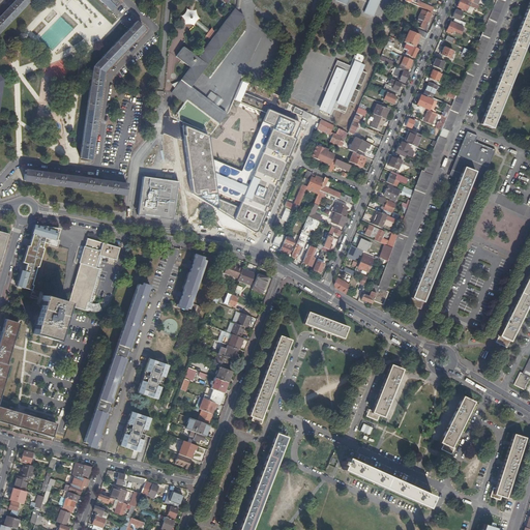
[(0,17),(0,32),(24,8),(31,0),(17,0),(12,4),(10,6),(0,17)]
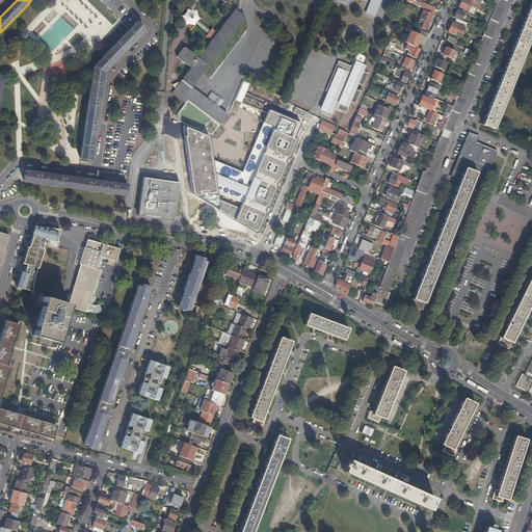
[(100,0),(111,10),(118,3),(115,0),(100,0)]
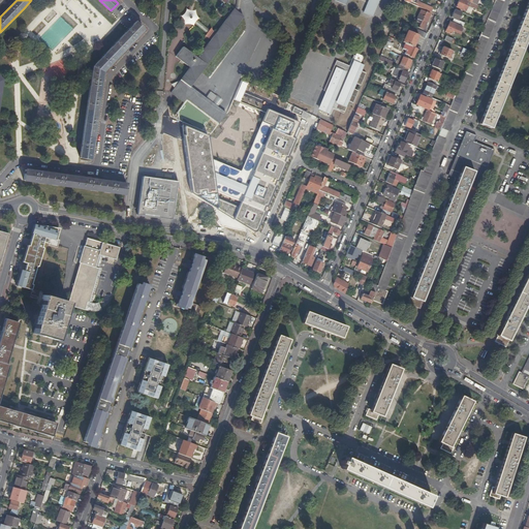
[(334,0),(334,1),(346,6),(348,0),(368,0),(363,12),(373,17),(379,0),(334,0)]
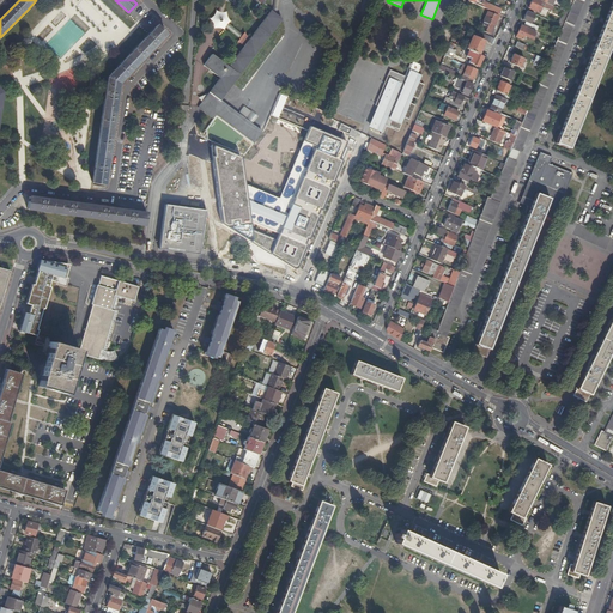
[(436,333),(431,349),(442,353),(448,338),(445,337),(507,186),(509,178),(516,162),(515,162),(520,152),(533,122),(562,54),(583,0),(572,0),(569,12),(563,26),(557,41),(551,54),(547,61),(545,68),(539,82),(533,96),(527,109),(527,110),(526,115),(523,120),(523,121),(522,123),(516,137),(510,151),(504,164),(502,170),(498,178),(491,194),(490,199),(487,198),(481,211),(478,222),(477,226),(475,229),(472,237),(471,242),(466,254),(465,256),(459,272),(454,287),(448,302),(447,305),(437,331),(436,333)]
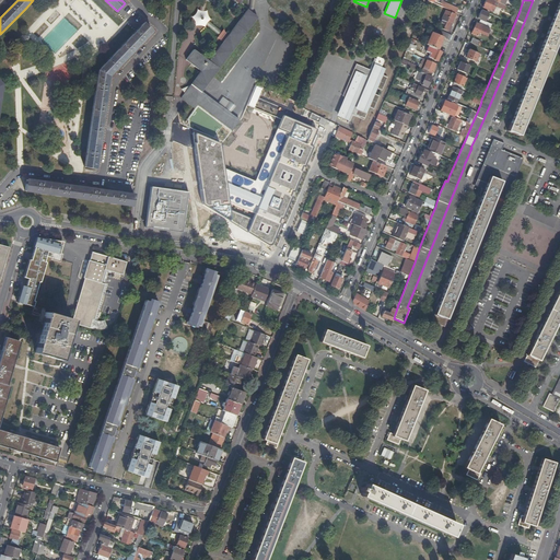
[(427,0),(428,1),(451,11),(456,13),(457,9),(439,1),(438,0),(427,0)]
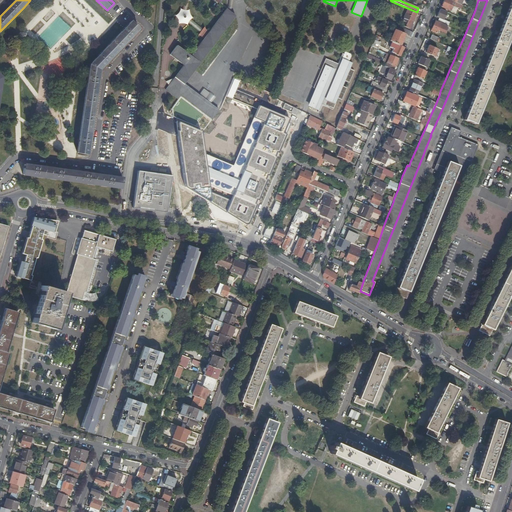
[(451,0),(450,0),(443,0),(441,7),(450,11),(452,6),(454,7),(454,6),(461,9),(463,5),(461,5),(451,0)]
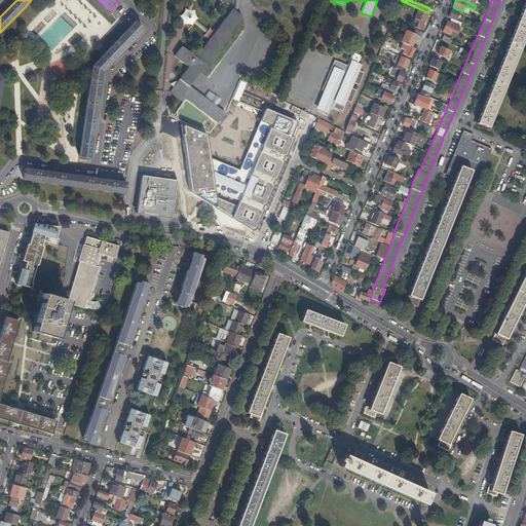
[(488,133),(490,133),(504,96),(518,60),(525,39),(525,2),(508,51),(483,112),(476,128),(479,130),(484,132),(488,133)]
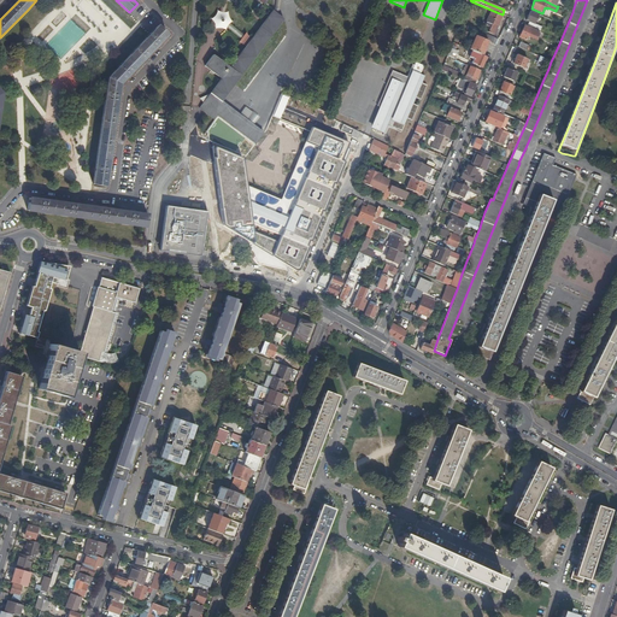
[(225,24),(230,23),(228,11),(216,13),(217,17),(211,18),(213,30),(227,27),(225,24)]
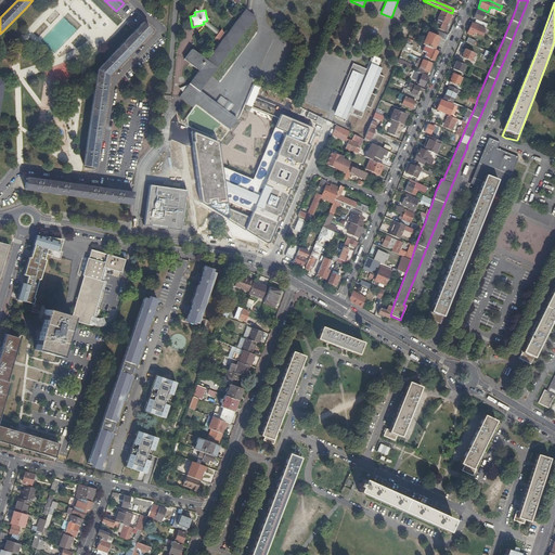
[(494,17),(477,10),(474,18),(476,20),(474,24),(486,28),(487,24),(480,22),(483,15),(493,20),(494,17)]
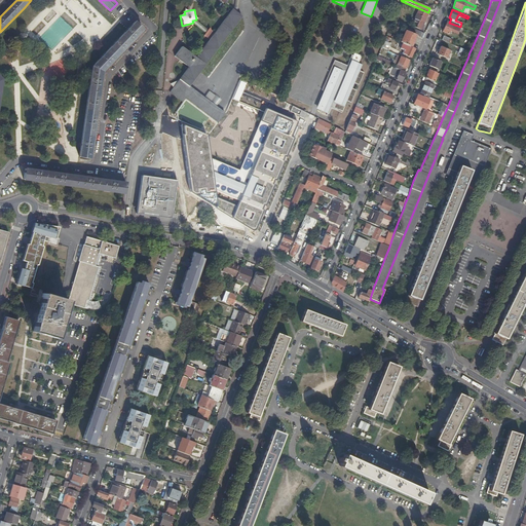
[(488,10),(484,9),(479,22),(483,23),(488,10)]
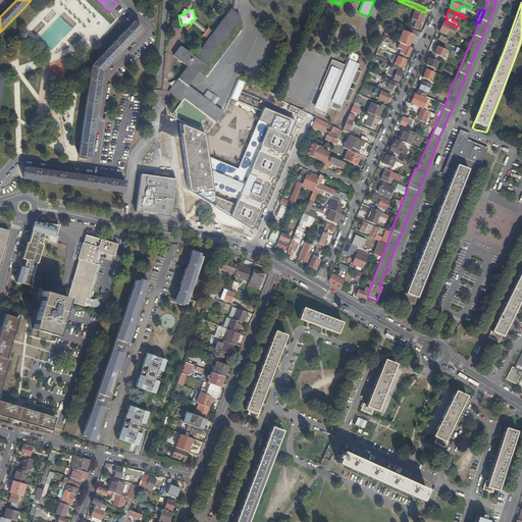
[(413,28),(418,30),(419,27),(420,28),(421,24),(422,22),(421,22),(424,14),(417,11),(415,15),(414,14),(411,21),(415,23),(413,28)]
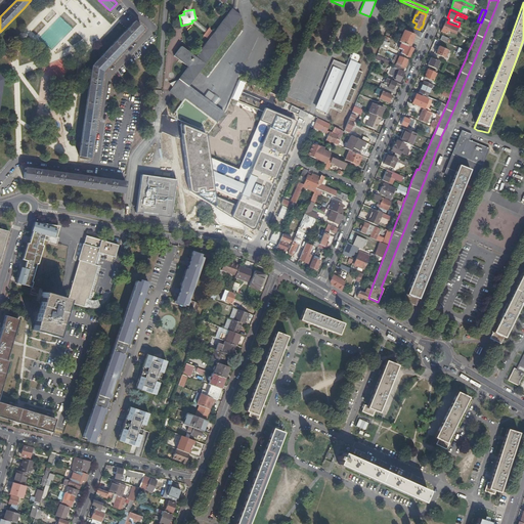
[(201,30),(204,27),(195,20),(193,23),(201,30)]
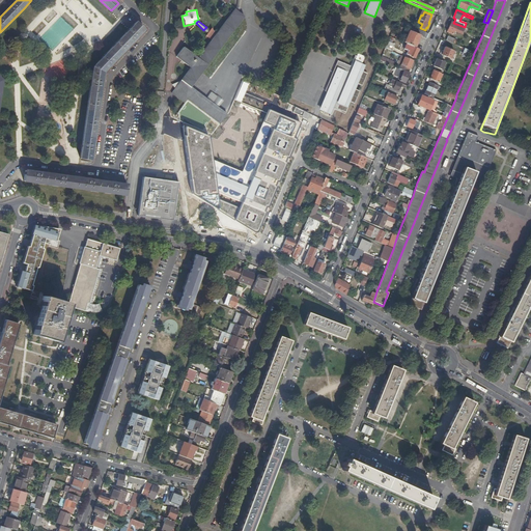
[(453,23),(451,22),(447,32),(452,34),(454,31),(462,34),(465,27),(453,23)]
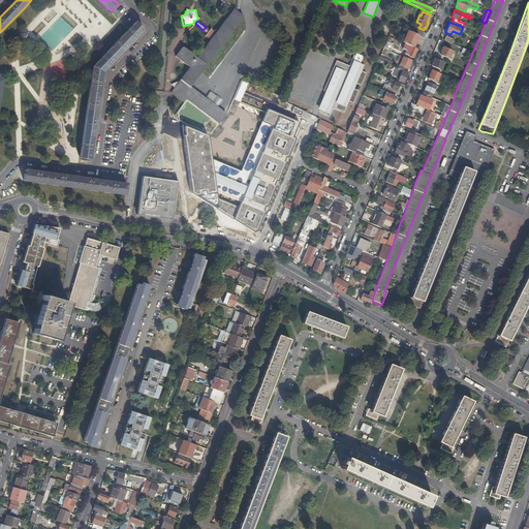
[(135,23),(93,67),(85,125),(80,158),(90,160),(92,149),(92,146),(95,124),(96,122),(98,105),(98,102),(101,86),(101,84),(103,71),(111,63),(113,62),(124,50),(126,48),(134,39),(136,37),(144,30),(135,23)]
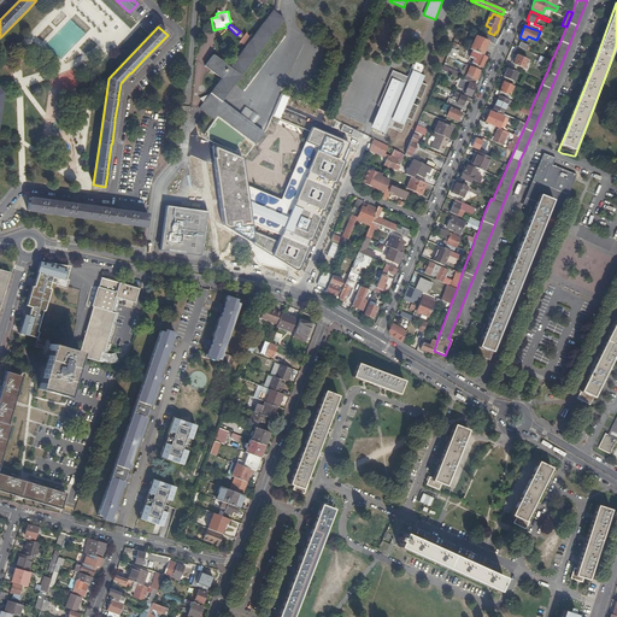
[(487,41),(497,45),(498,40),(486,35),(486,36),(483,40),(487,41)]
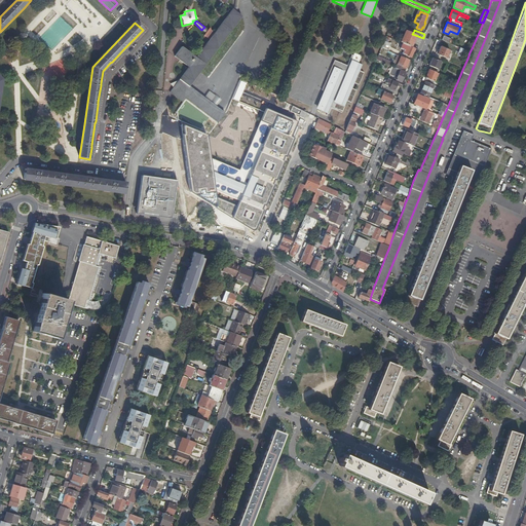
[(400,42),(411,46),(415,35),(412,34),(411,33),(405,31),(400,42)]
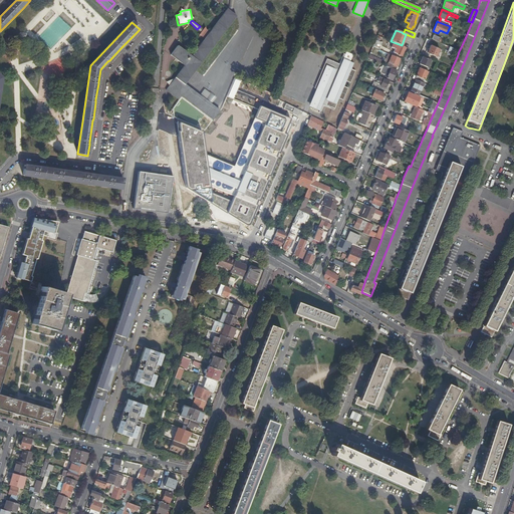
[(375,40),(372,47),(378,50),(381,43),(375,40)]
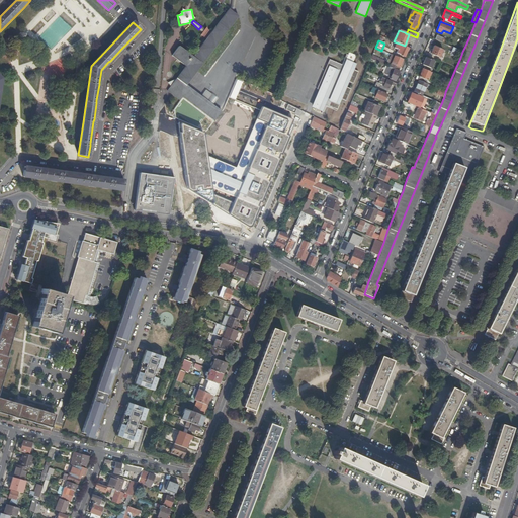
[(408,49),(396,44),(394,49),(398,50),(396,54),(404,57),(408,49)]
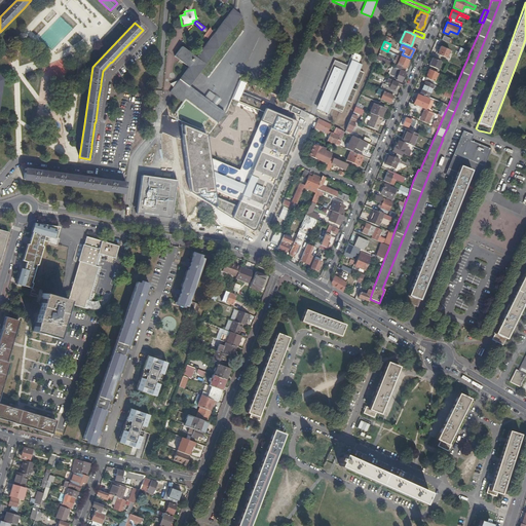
[(449,50),(441,46),(437,54),(446,59),(449,50)]
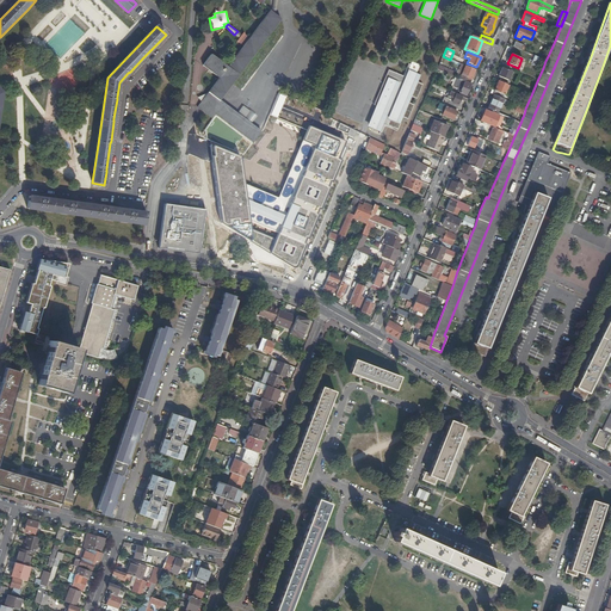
[(437,69),(445,73),(452,76),(455,73),(438,66),(437,69)]
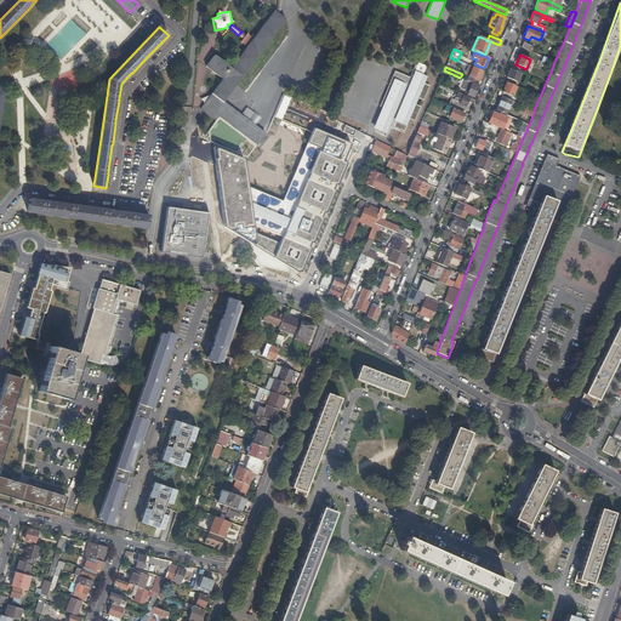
[(478,80),(483,70),(473,67),(469,77),(478,80)]
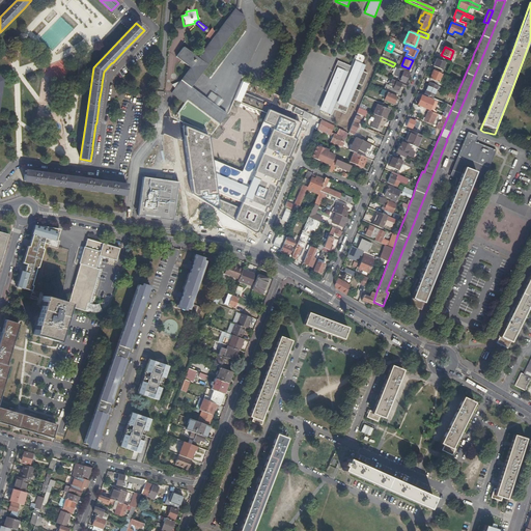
[(337,59),(325,90),(326,92),(318,110),(323,112),(323,114),(331,118),(334,111),(345,115),(351,104),(355,105),(361,90),(357,89),(358,85),(362,87),(368,73),(364,71),(366,65),(352,59),(350,64),(337,59)]
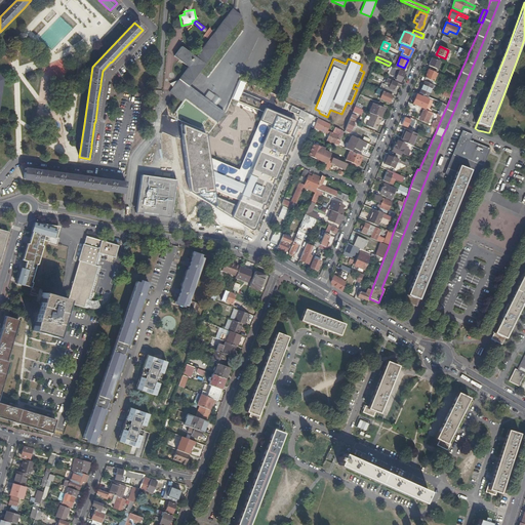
[(431,67),(429,70),(437,73),(438,70),(436,69),(439,62),(432,58),(428,66),(431,67)]
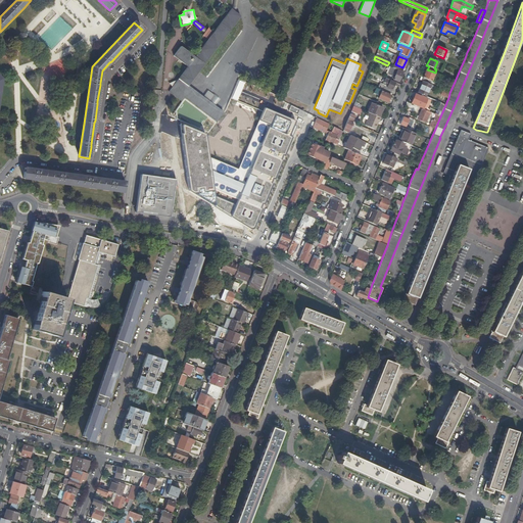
[(398,82),(402,73),(401,72),(393,67),(391,66),(387,75),(394,78),(393,80),(398,82)]
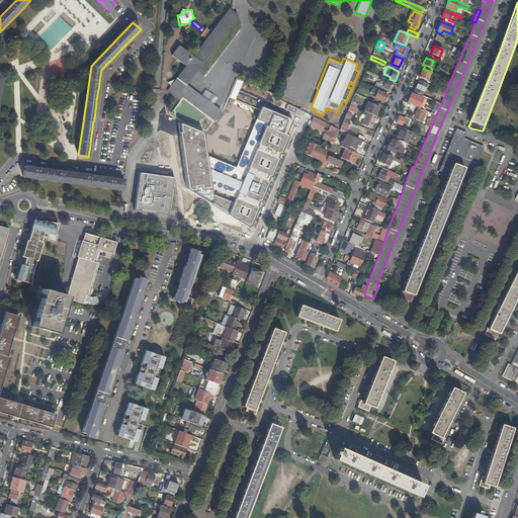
[(423,69),(422,69),(418,78),(417,80),(419,81),(429,85),(430,82),(427,81),(431,72),(423,69)]
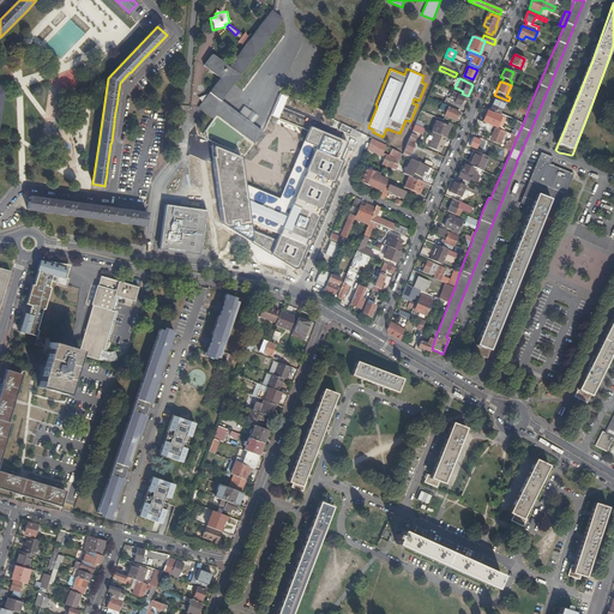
[(462,100),(469,102),(470,100),(452,92),(450,100),(455,102),(455,103),(451,102),(449,107),(458,110),(462,100)]
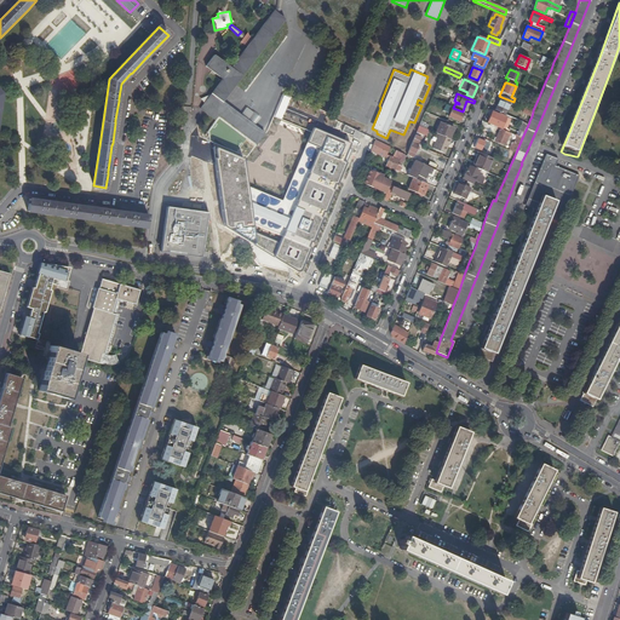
[(501,97),(495,110),(504,115),(509,104),(512,105),(514,102),(501,97)]
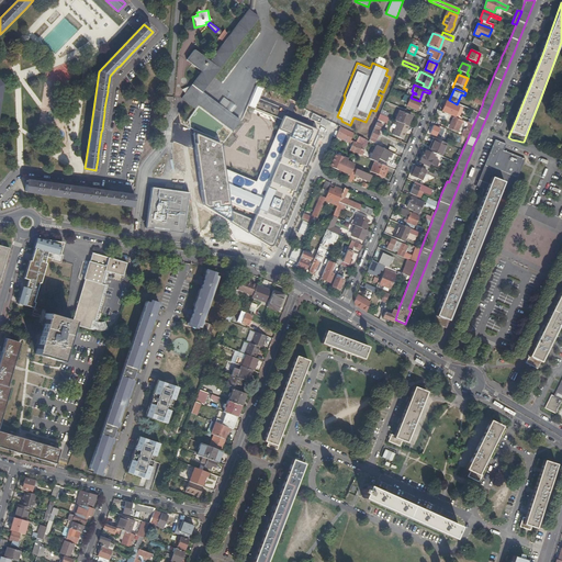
[(409,98),(404,94),(402,101),(407,103),(406,107),(416,111),(419,102),(409,98)]
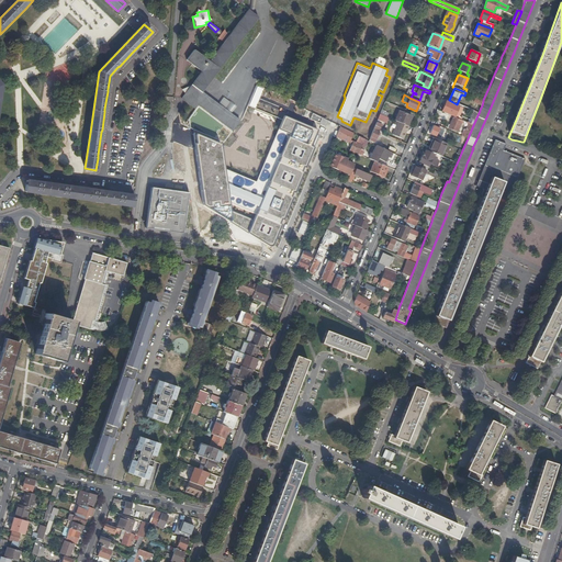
[(446,101),(441,111),(454,116),(459,105),(453,103),(452,104),(446,101)]
